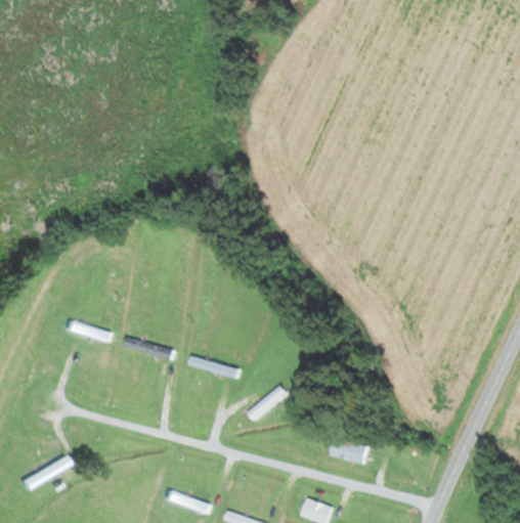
[(112,342),(114,334),(71,322),(69,331),(112,342)]
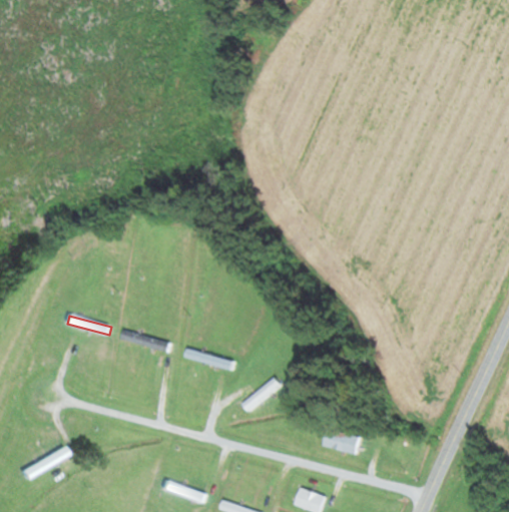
[(169,355),(172,345),(125,331),(122,341),(169,355)]
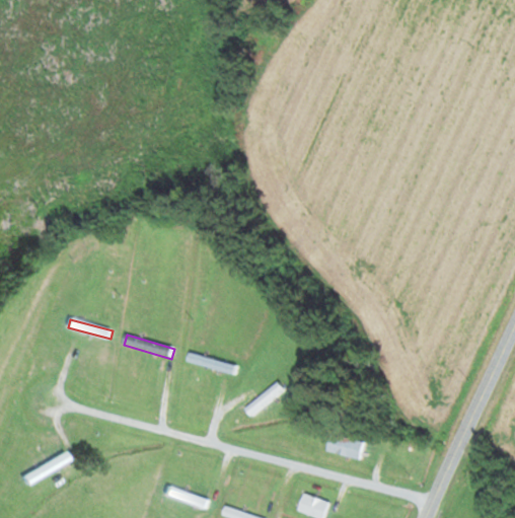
[(236,375),(238,366),(190,354),(188,363),(236,375)]
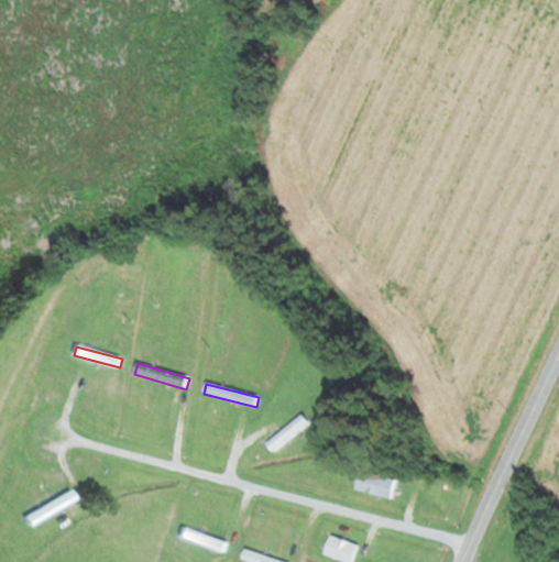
[(273,452),(306,422),(299,415),(265,444),(273,452)]
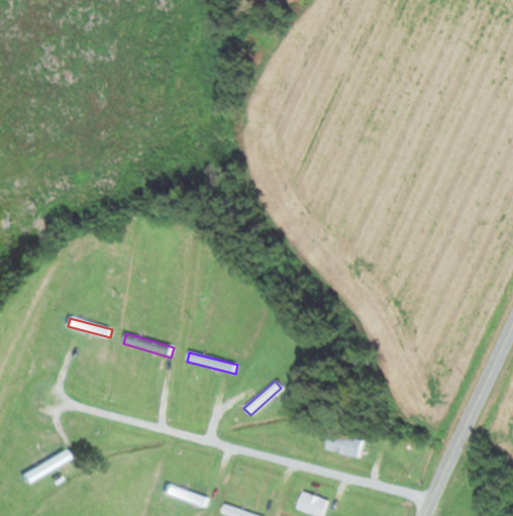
[(325,451),(362,457),(365,440),(329,433),(325,451)]
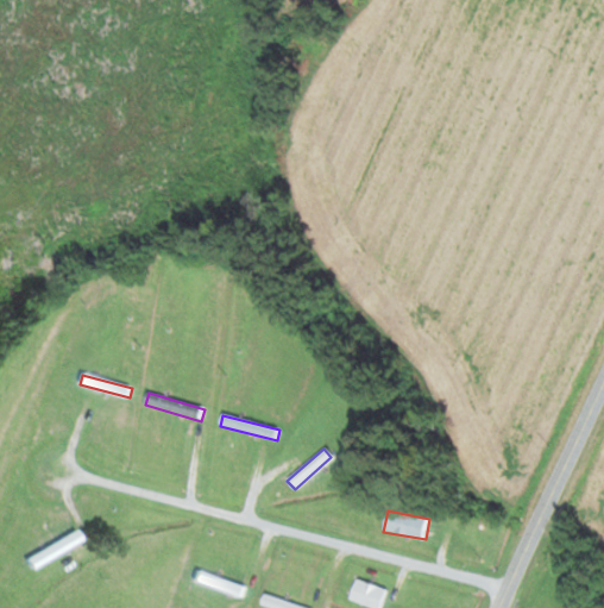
[(83,540),(77,531),(29,561),(35,570),(83,540)]
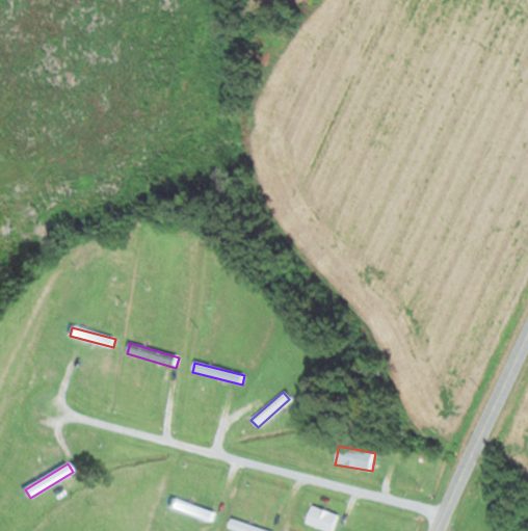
[(216,512),(173,499),(169,508),(213,523),(216,512)]
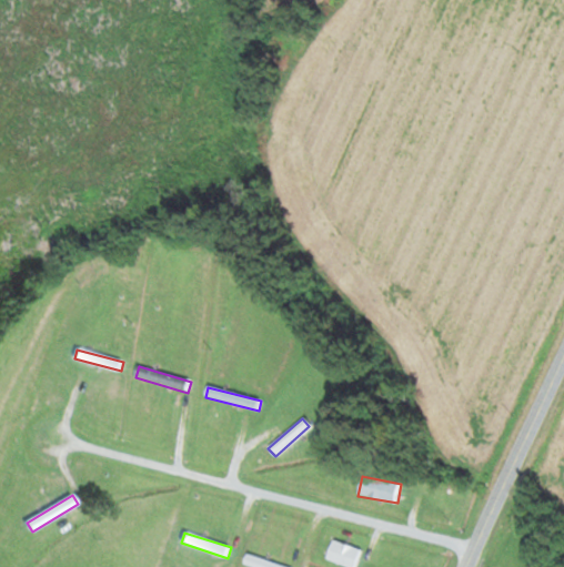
[(356,566),(363,550),(333,540),(328,559),(350,566),(356,566)]
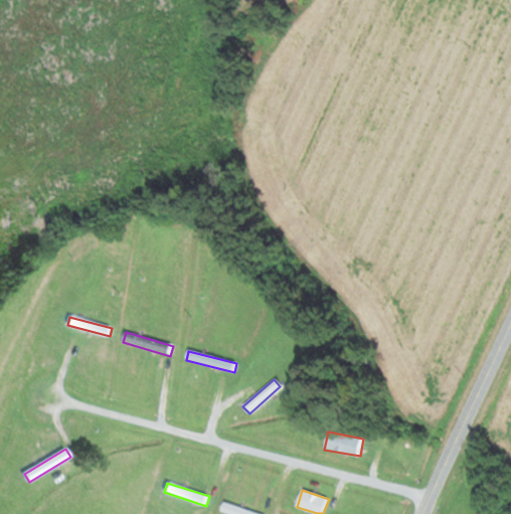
[(263,513),(224,504),(222,513),(263,513)]
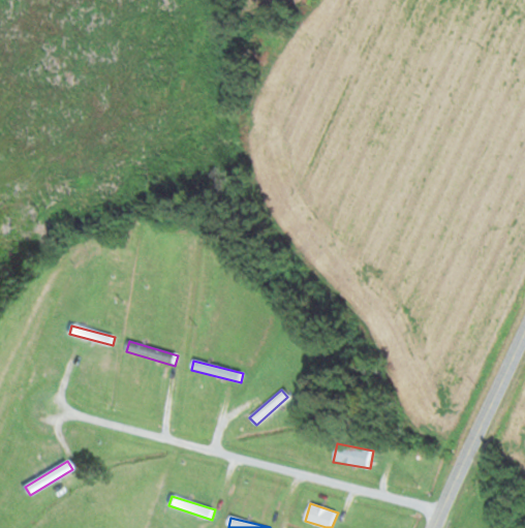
All buildings are outlined.
